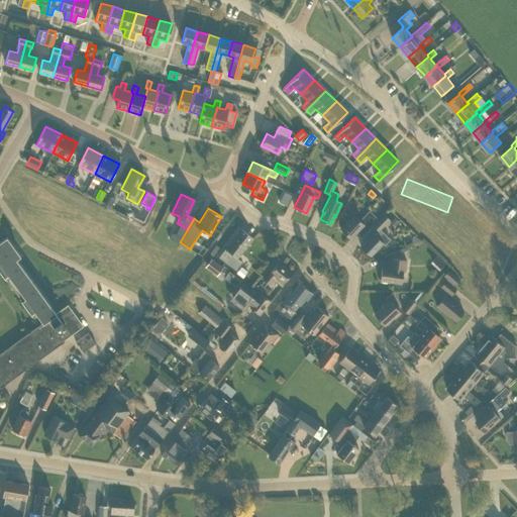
[(370,210),(359,220),(353,215),(340,229),(350,238),(356,232),(360,236),(378,219),(370,210)]
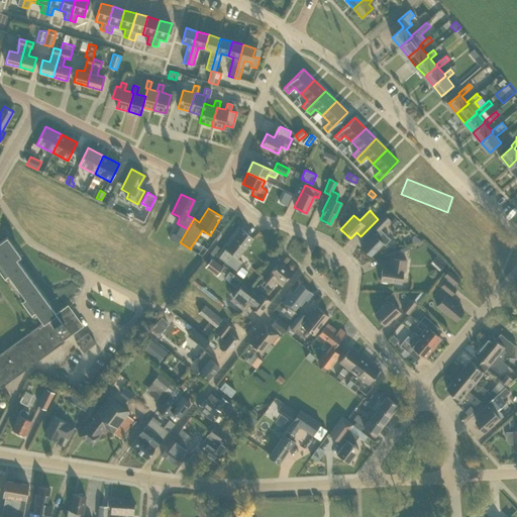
[(378,231),(375,234),(374,233),(360,246),(371,255),(383,243),(384,244),(390,239),(380,229),(389,219),(385,214),(373,226),(378,231)]
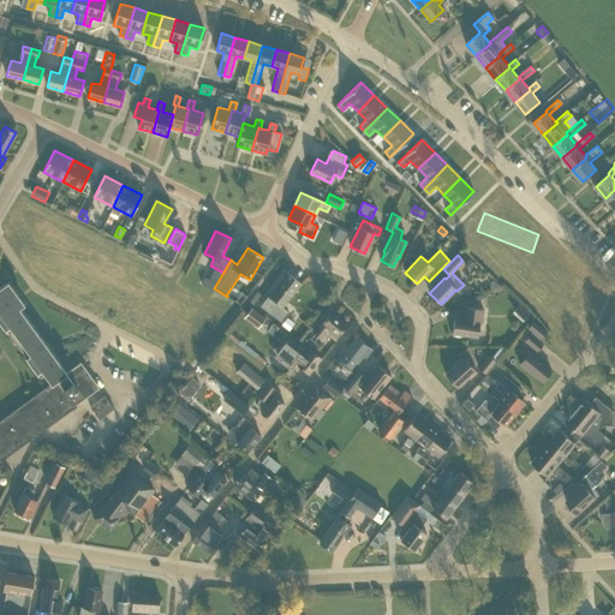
[(465,263),(470,268),(475,263),(469,258),(465,263)]
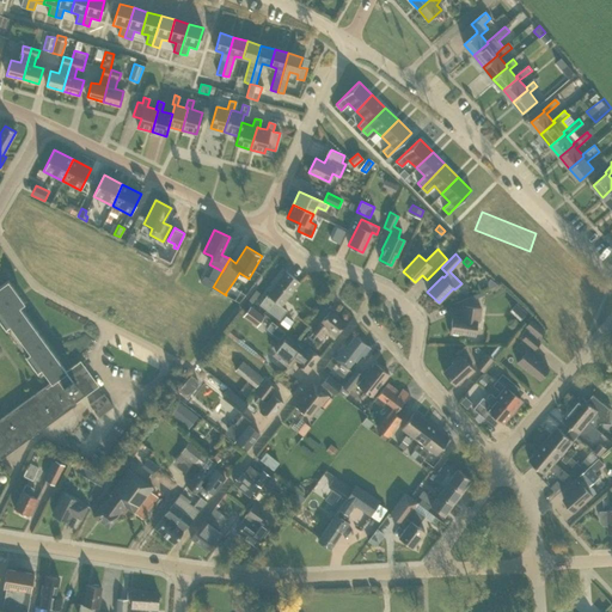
[(286,270),(276,282),(291,293),(300,282),(286,270)]
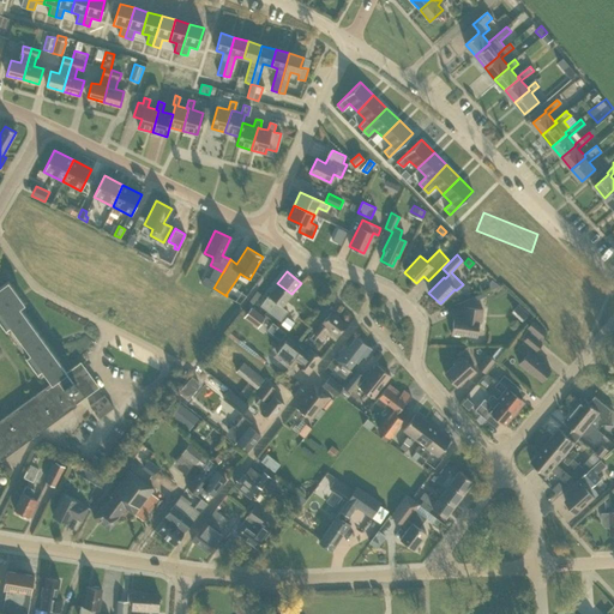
[(202,284),(212,289),(216,282),(209,278),(204,277),(202,284)]
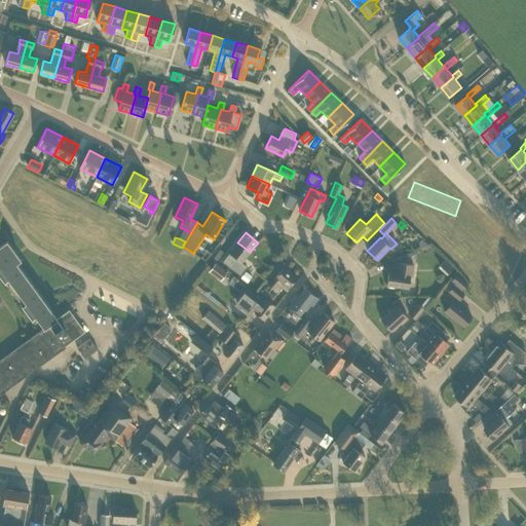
[(21,305),(32,321),(36,317),(44,328),(0,360),(0,392),(9,386),(84,331),(69,309),(57,318),(16,263),(21,259),(7,240),(0,245),(0,275),(5,283),(8,280),(25,302),(21,305)]
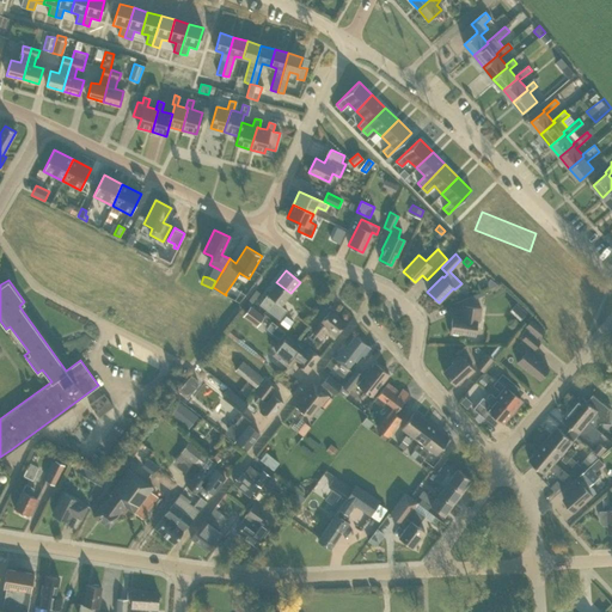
[(291,293),(276,282),(265,295),(259,305),(268,311),(275,301),(281,305),(291,293)]
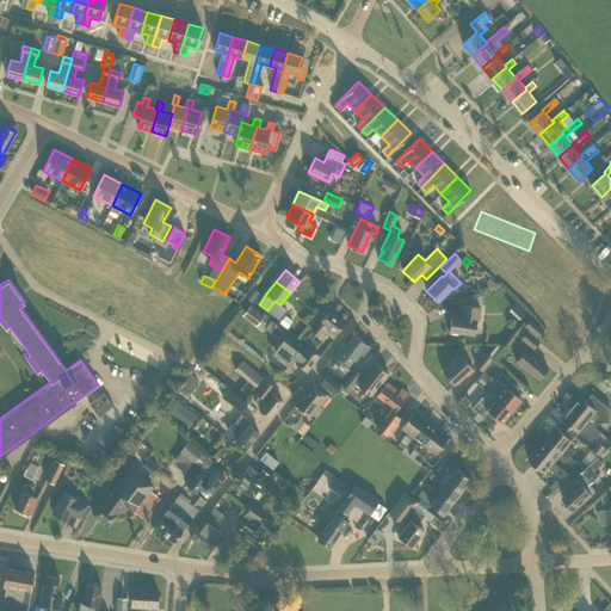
[(252,303),(259,292),(255,289),(247,300),(252,303)]
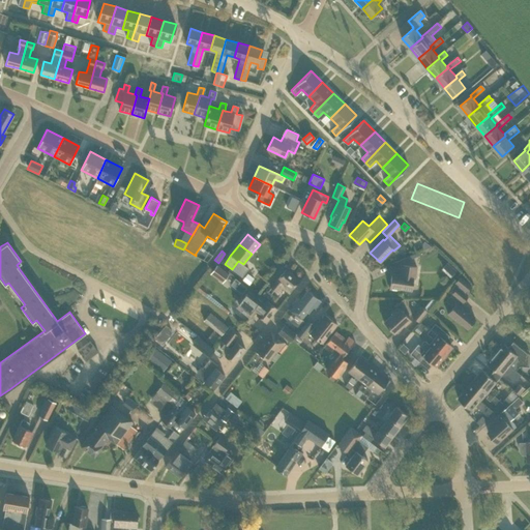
[(391,273),(389,289),(399,291),(399,289),(411,290),(413,277),(415,278),(416,267),(401,264),(399,274),(391,273)]
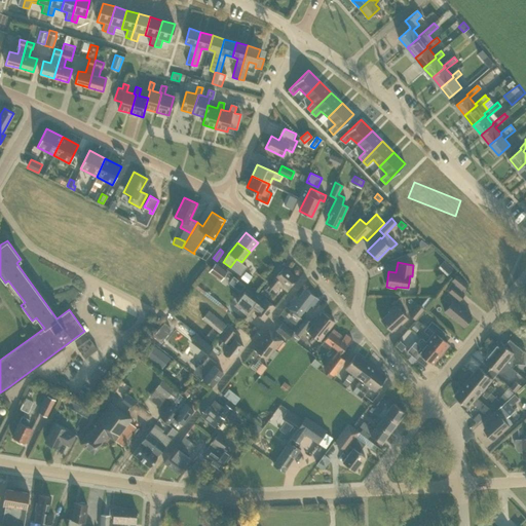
[(220,280),(227,271),(215,263),(209,271),(220,280)]
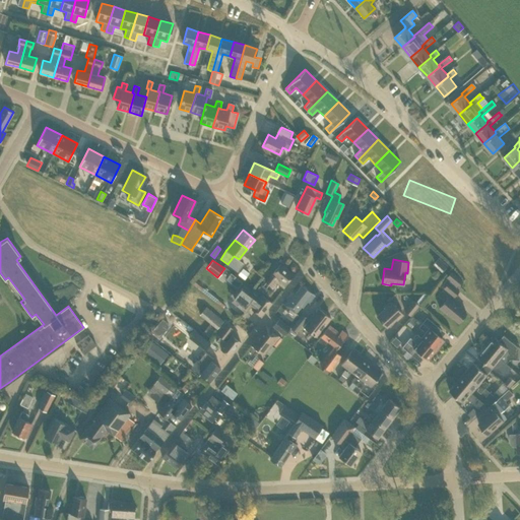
[(265,282),(270,285),(274,289),(279,284),(283,287),(294,275),(279,264),(265,282)]
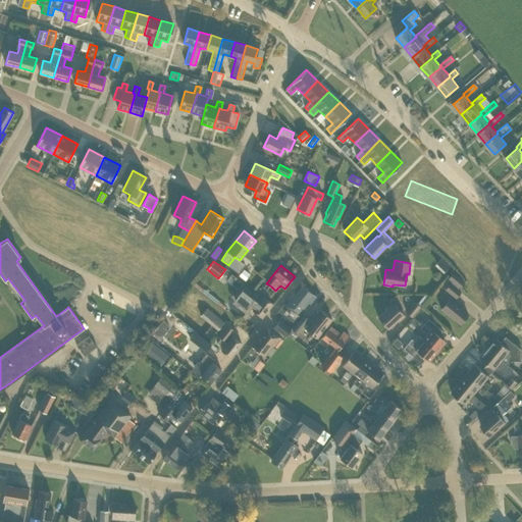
[(249,273),(243,269),(238,275),(244,280),(249,273)]
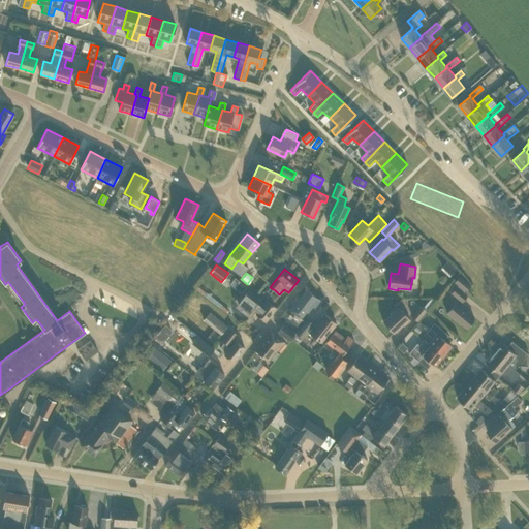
[(455,281),(465,290),(469,286),(459,277),(455,281)]
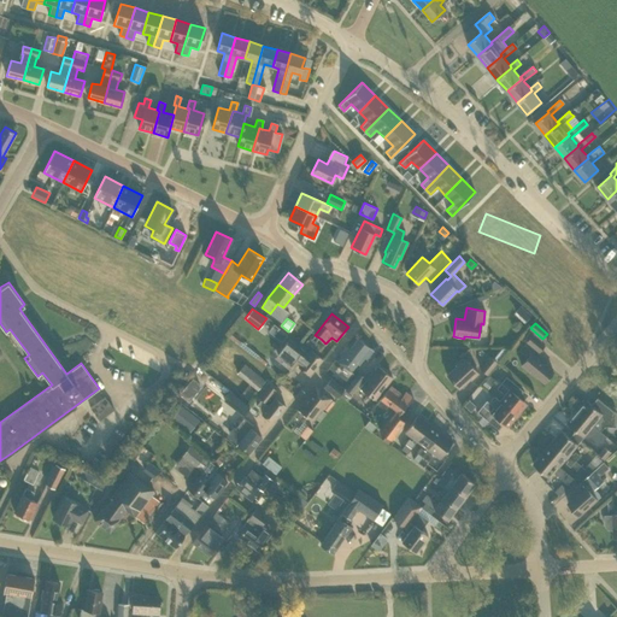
[(264,334),(275,341),(281,334),(270,327),(264,334)]
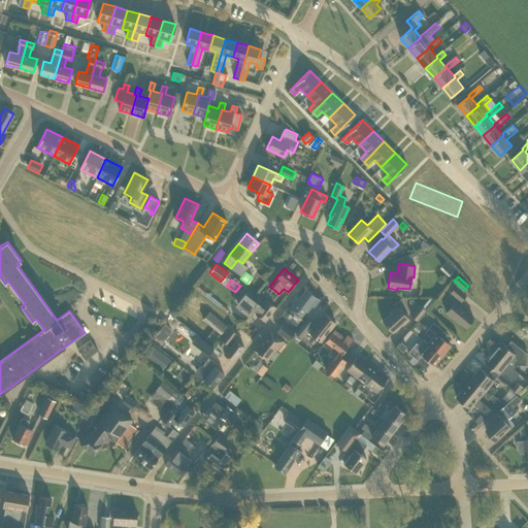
[(451,291),(462,301),(466,296),(455,287),(451,291)]
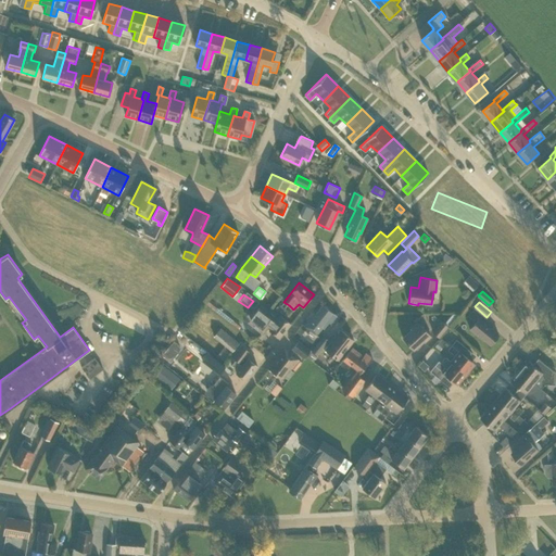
[(278,304),(275,308),(282,314),(286,310),(278,304)]
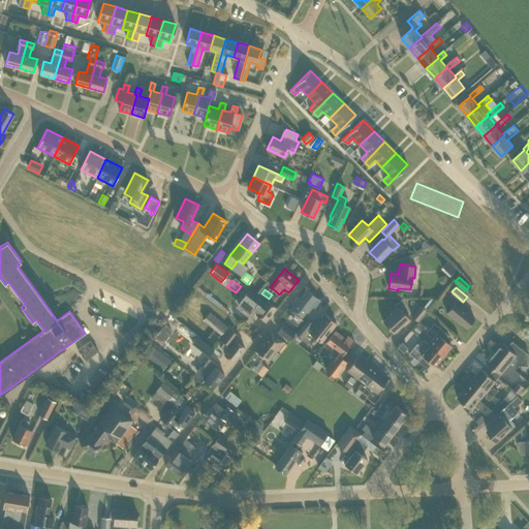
[(266,321),(276,308),(267,301),(265,303),(248,290),(236,308),(250,318),(255,310),(259,313),(257,315),(266,321)]
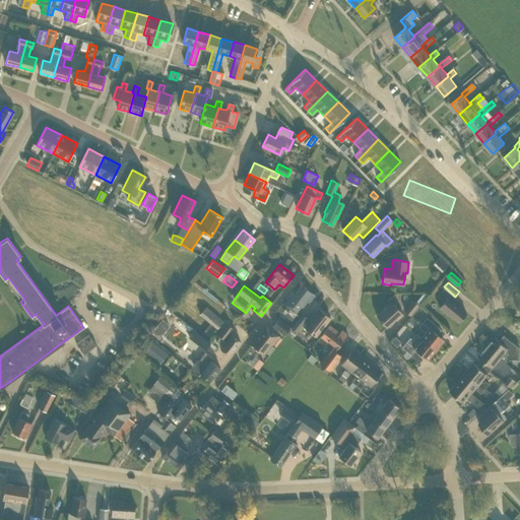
[(291,310),(287,315),(294,320),(299,314),(297,313),(307,301),(309,303),(315,296),(301,285),(295,294),(293,293),(283,304),(291,310)]
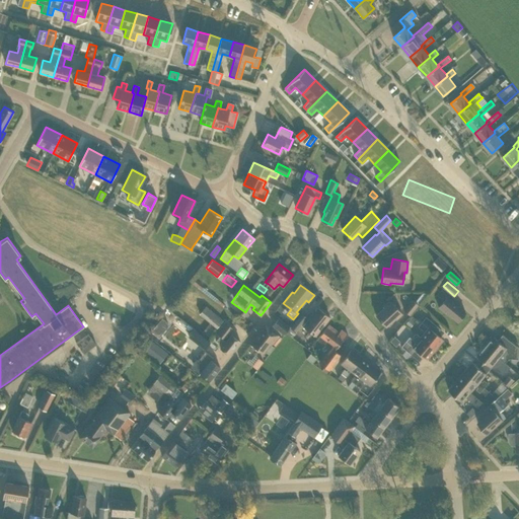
[(447,296),(438,307),(450,317),(451,316),(457,321),(465,312),(458,307),(459,306),(447,296)]
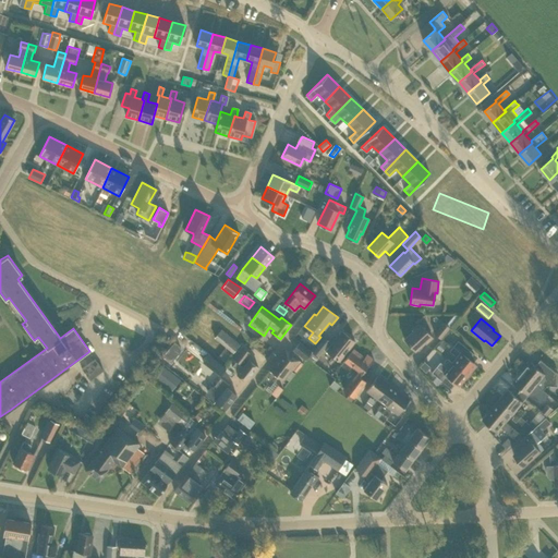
[(425,343),(433,338),(419,323),(412,329),(413,330),(403,339),(415,351),(424,342),(425,343)]
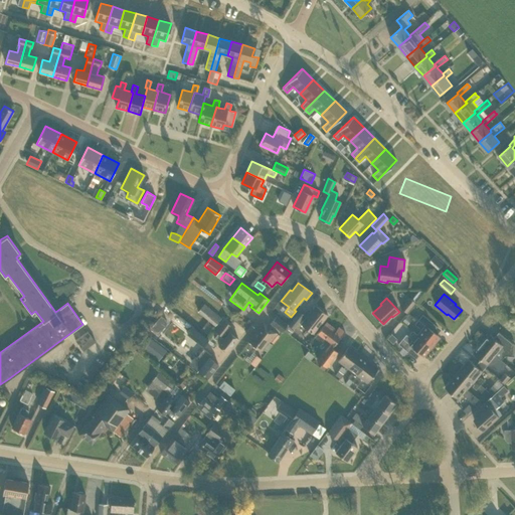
[(399,308),(405,313),(413,303),(407,298),(399,308)]
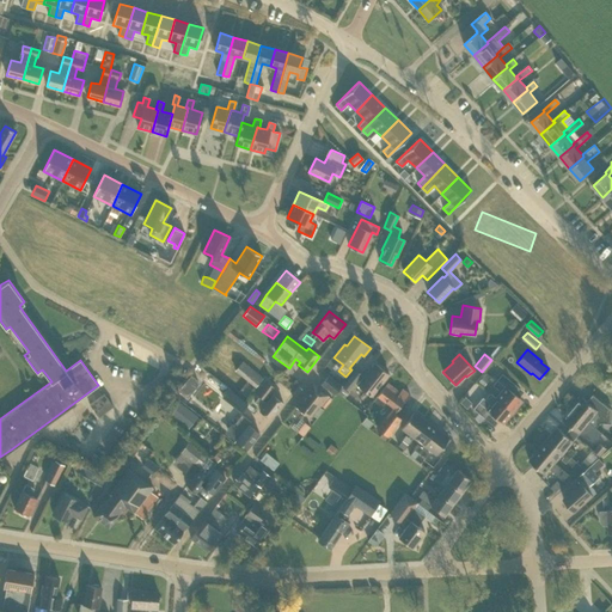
[(234,371),(255,387),(262,378),(243,361),(234,371)]
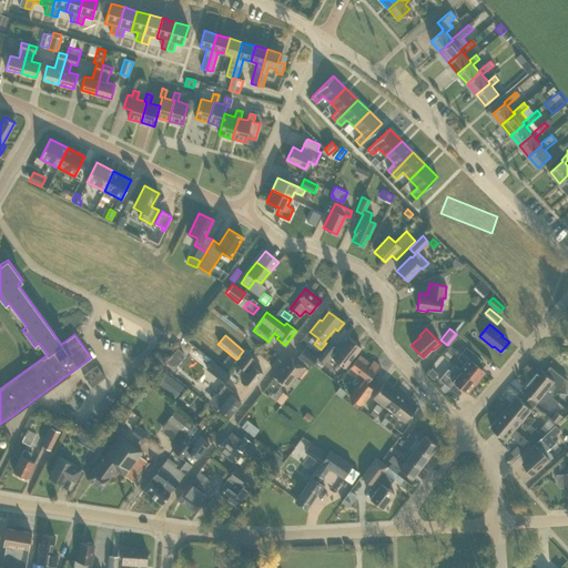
[(332,357),(345,368),(361,347),(347,337),(332,357)]
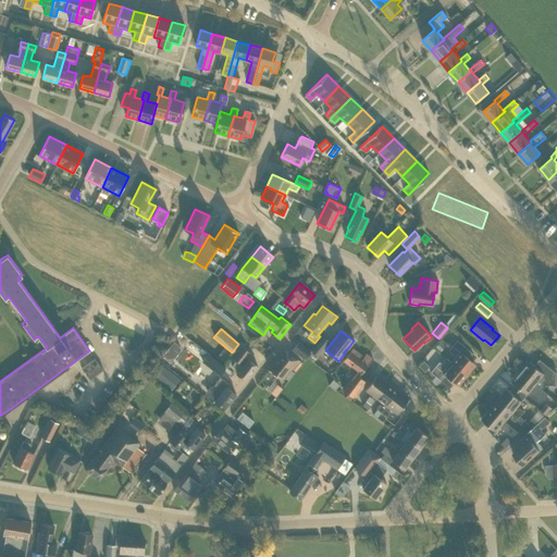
[(323,337),(311,351),(318,356),(329,342),(323,337)]
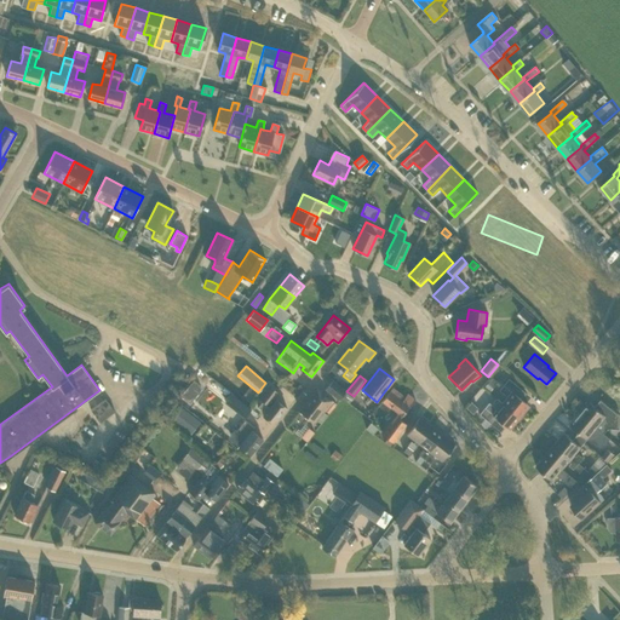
[(493,384),(495,380),(492,378),(484,386),(491,390),(495,385),(493,384)]
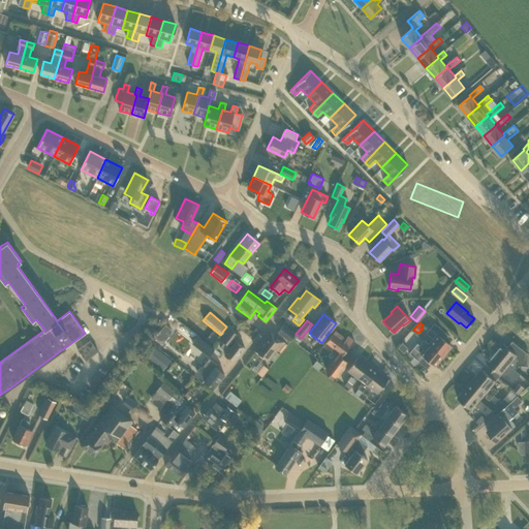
[(284,323),(278,332),(289,341),(296,333),(284,323)]
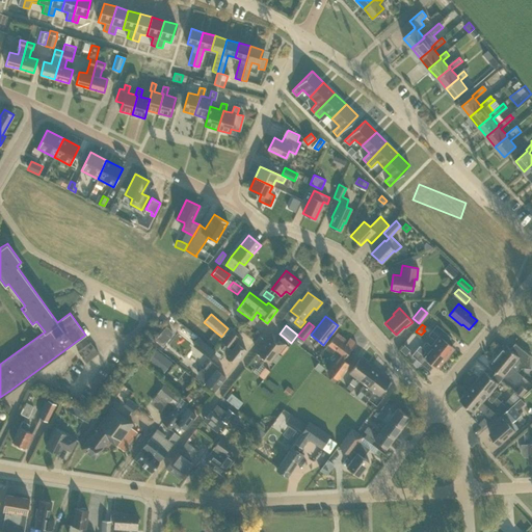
[(435,340),(430,346),(445,357),(453,348),(442,338),(446,333),(436,325),(428,335),(435,340)]
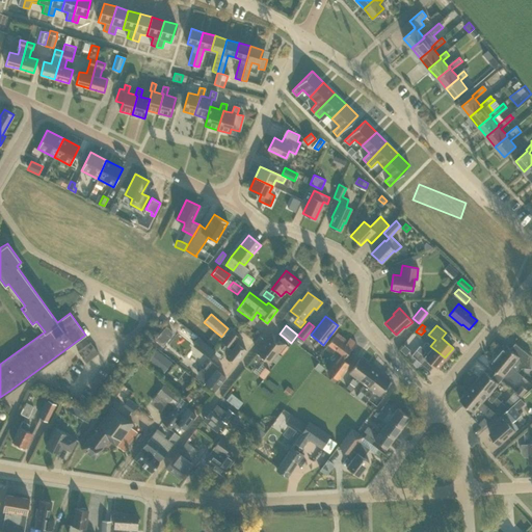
[(228,337),(223,343),(225,345),(221,349),(228,354),(225,356),(235,364),(246,350),(236,343),(231,349),(230,348),(238,338),(230,330),(225,336),(228,337)]
